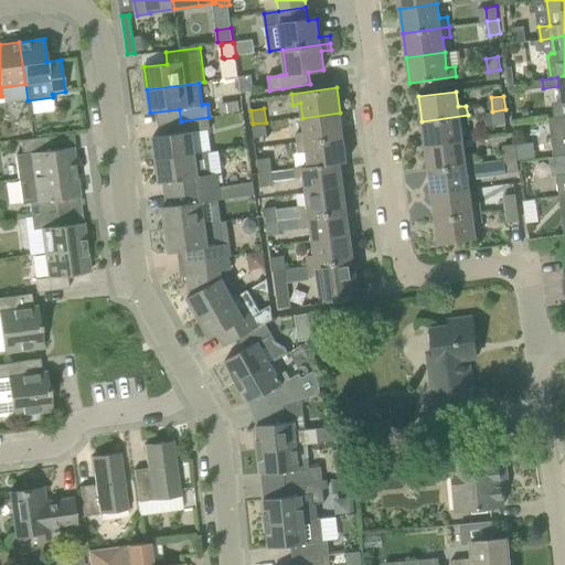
[(505,109),(492,112),(494,125),(507,124),(505,109)]
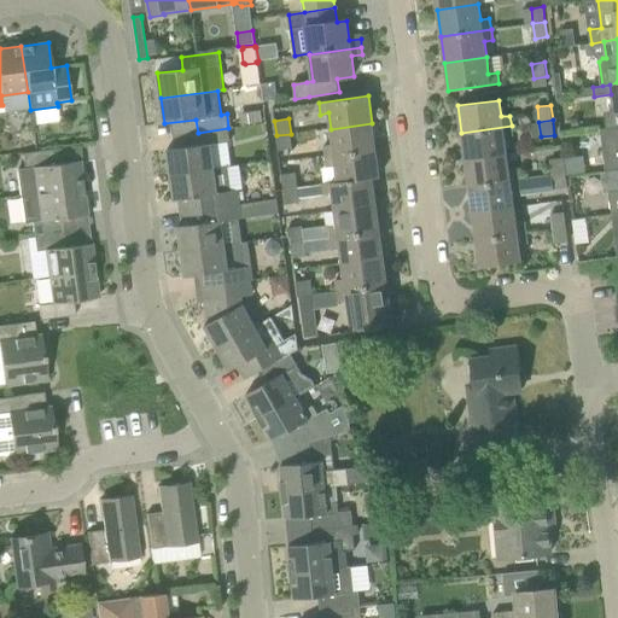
[(377,150),(372,123),(331,129),(333,144),(325,146),(326,157),(377,150)]
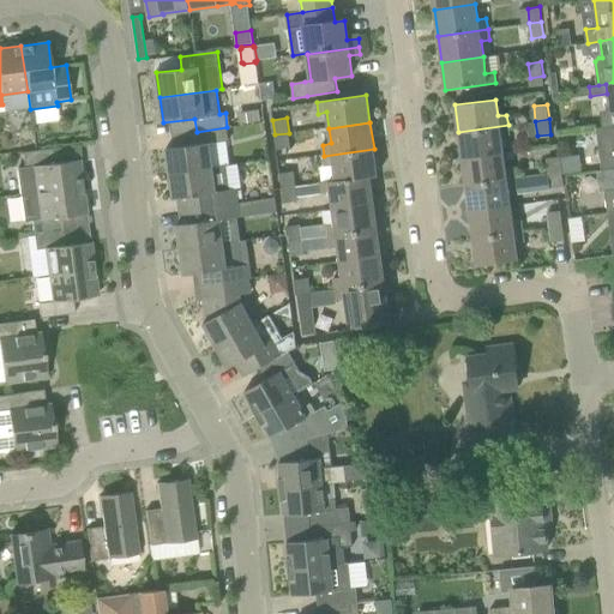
[(510,136),(509,125),(458,132),(462,158),(503,152),(501,137),(510,136)]
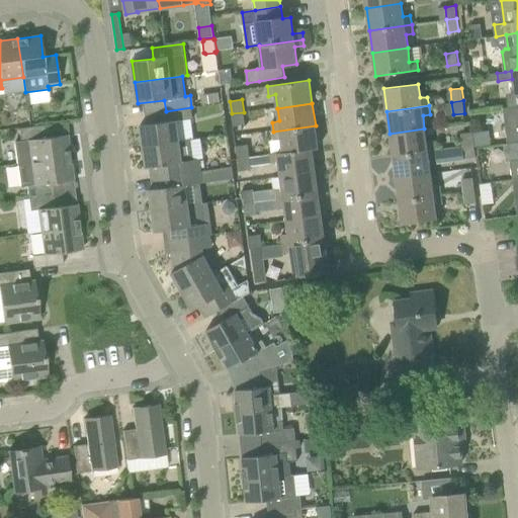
[(517,105),(504,108),(509,145),(517,143),(517,105)]
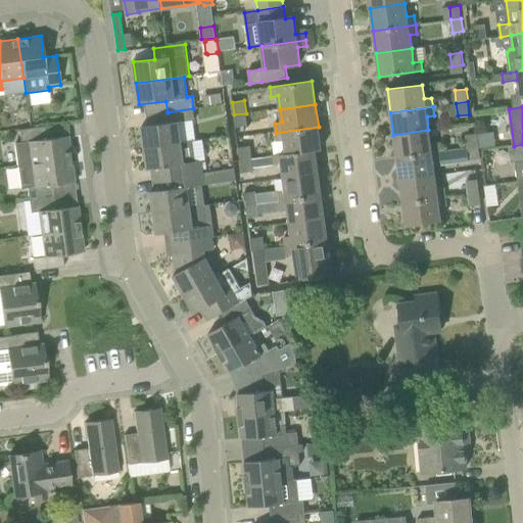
[(142,127),(145,148),(182,143),(182,142),(179,123),(195,121),(193,108),(168,112),(169,123),(142,127)]
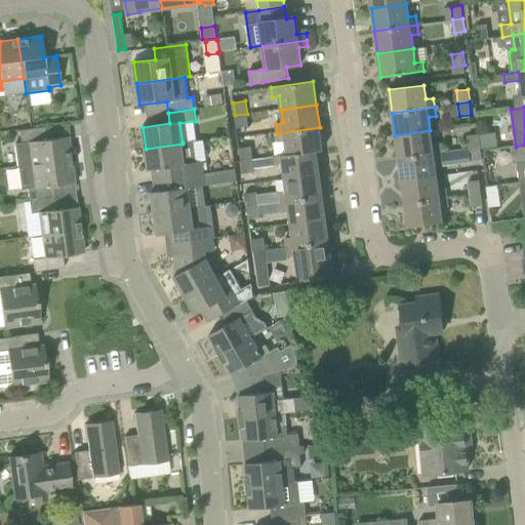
[(248,126),(247,114),(235,115),(237,127),(248,126)]
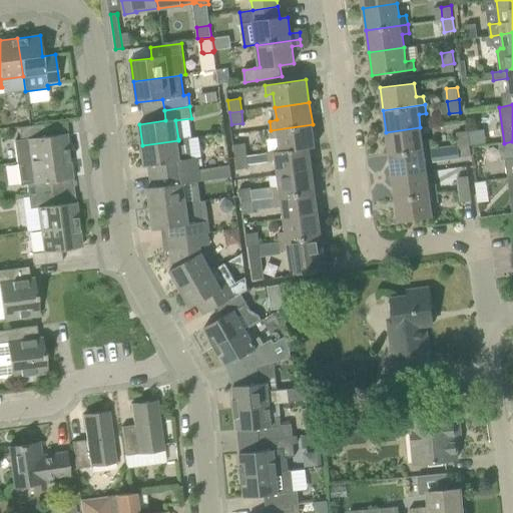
[(69,155),(66,133),(45,136),(43,124),(18,127),(20,140),(14,141),(17,162),(69,155)]
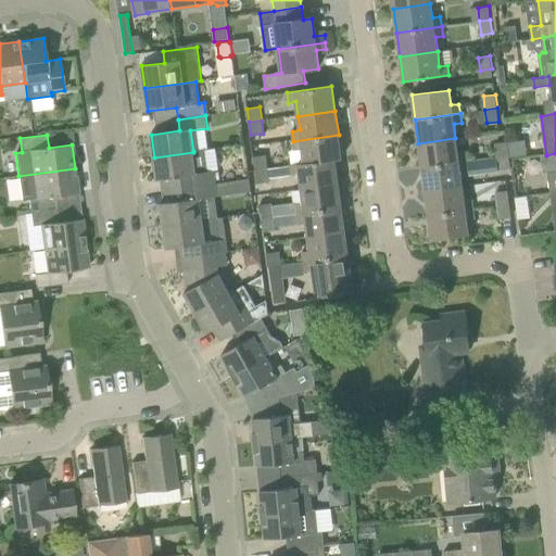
[(303,150),(304,163),(305,164),(336,160),(336,161),(342,160),(339,135),(293,141),(294,151),(303,150)]
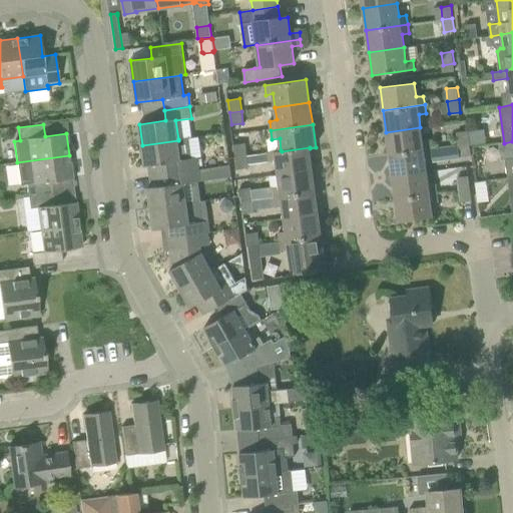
[(420,127),(386,132),(389,154),(431,149),(429,140),(422,141),(420,127)]
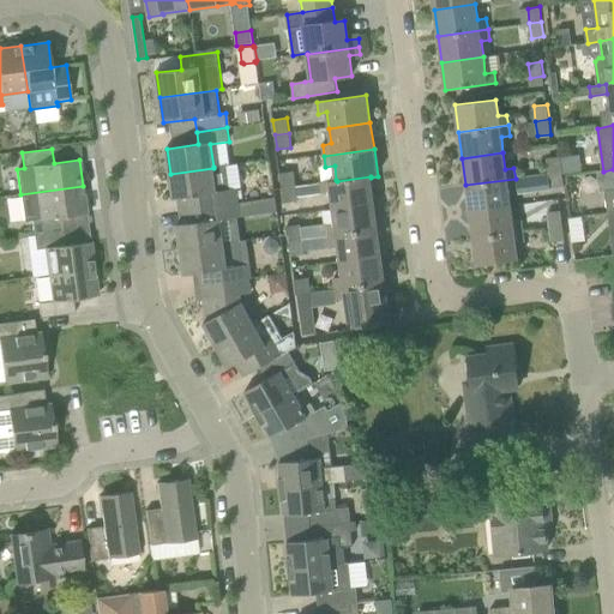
[(547,158),(549,173),(564,172),(561,156),(547,158)]
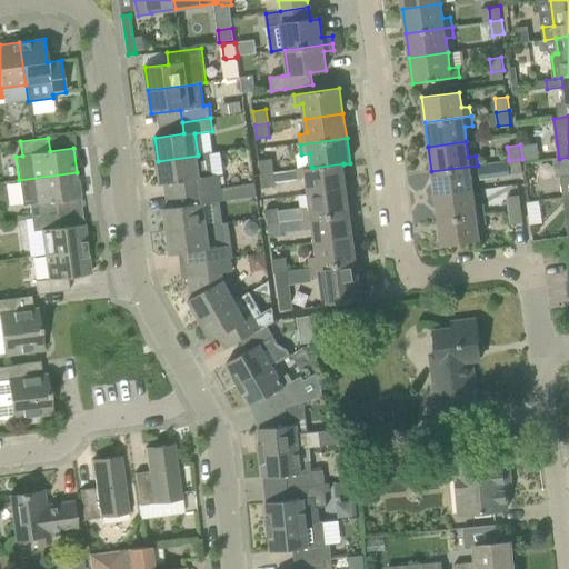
[(206,178),(207,190),(220,188),(219,176),(213,176),(210,153),(198,155),(198,156),(158,161),(161,185),(206,178)]
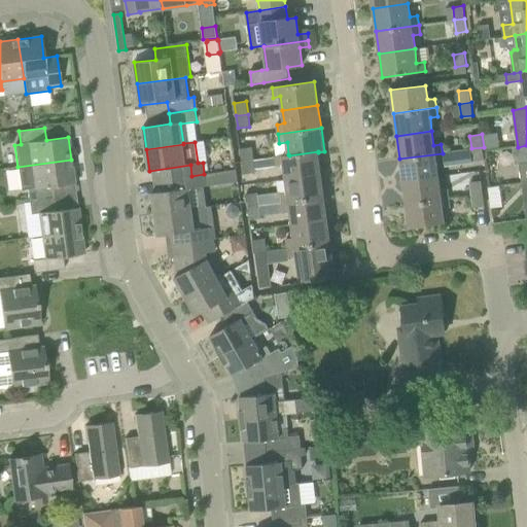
[(241,148),(243,162),(254,160),(252,147),(241,148)]
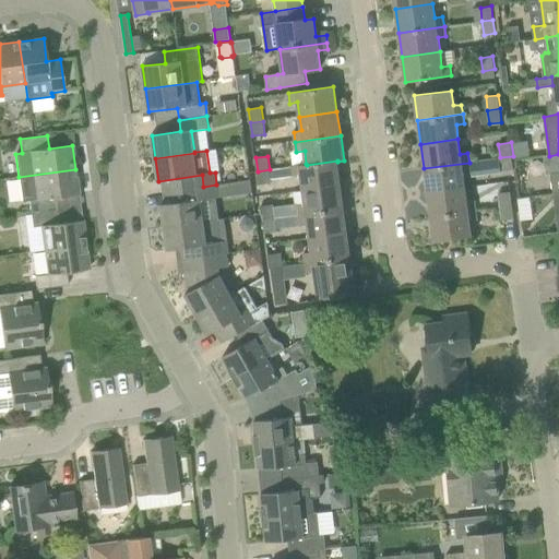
[(514,169),(513,156),(500,157),(501,171),(514,169)]
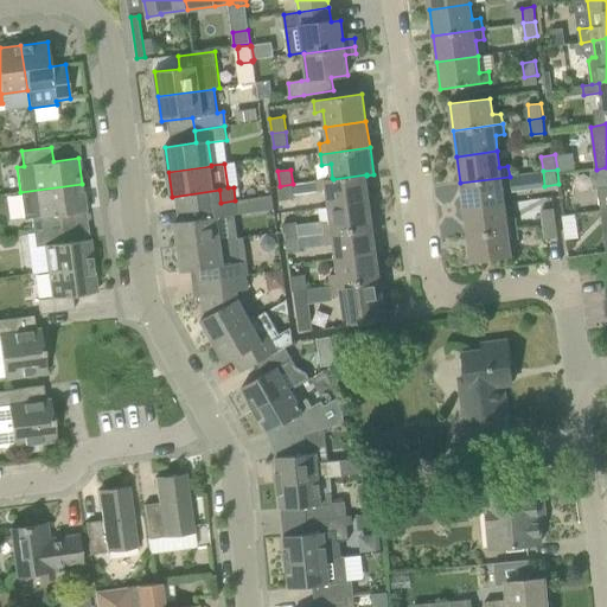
[(370,200),(366,176),(366,174),(333,179),(332,178),(317,180),(318,192),(327,191),(328,206),(370,200)]
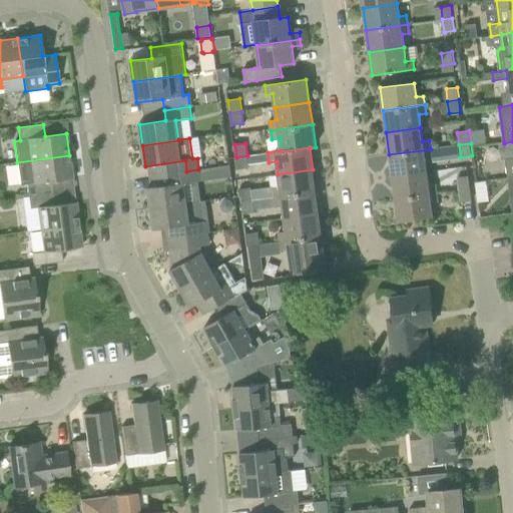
[(431,149),(389,154),(392,176),(427,172),(425,159),(432,158),(431,149)]
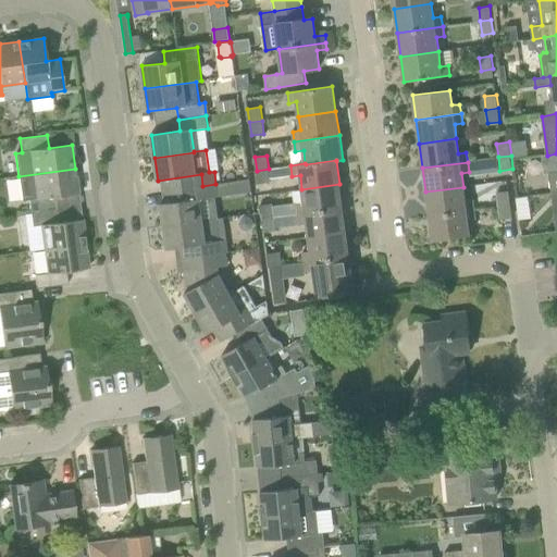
[(413,164),(401,168),(407,187),(419,184),(413,164)]
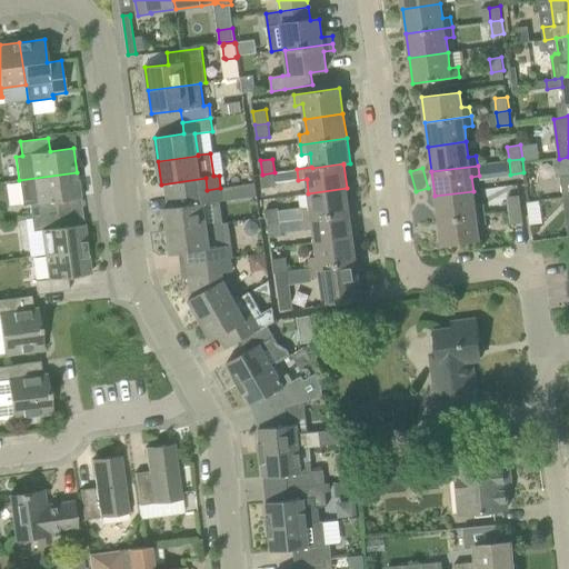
[(29,203),(31,218),(59,213),(58,200),(80,198),(77,172),(19,180),(22,205),(29,203)]
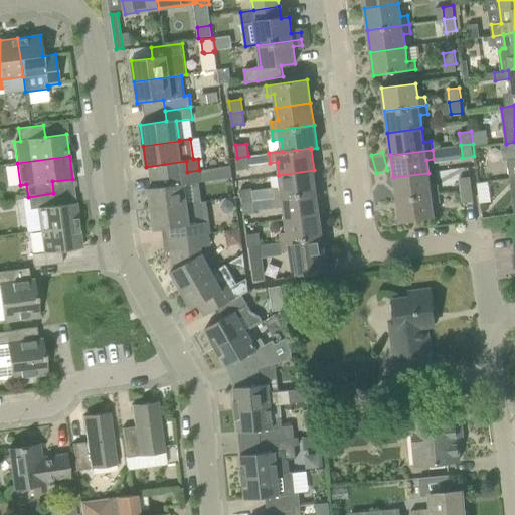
[(248,156),(237,158),(238,170),(249,169),(248,156)]
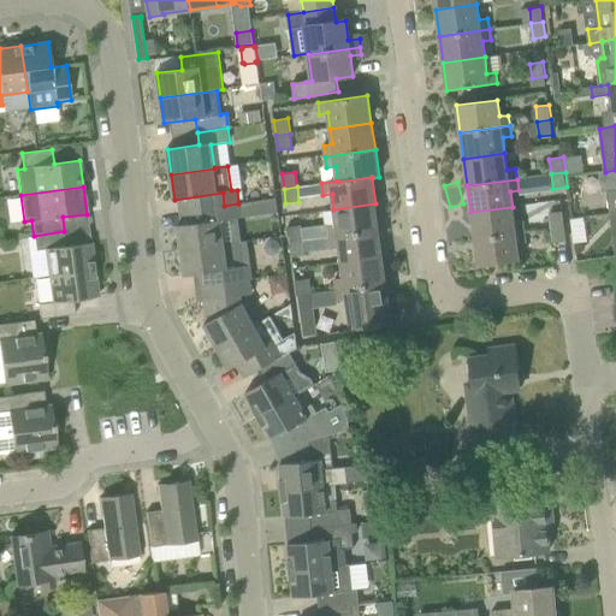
[(238,203),(224,206),(226,220),(241,218),(238,203)]
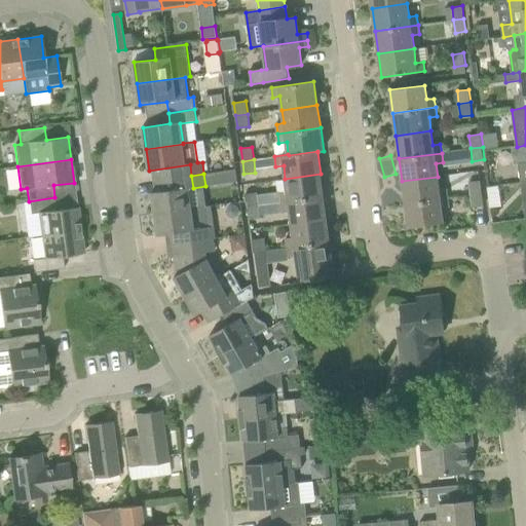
[(279,193),(280,202),(324,196),(321,174),(285,179),(287,192),(279,193)]
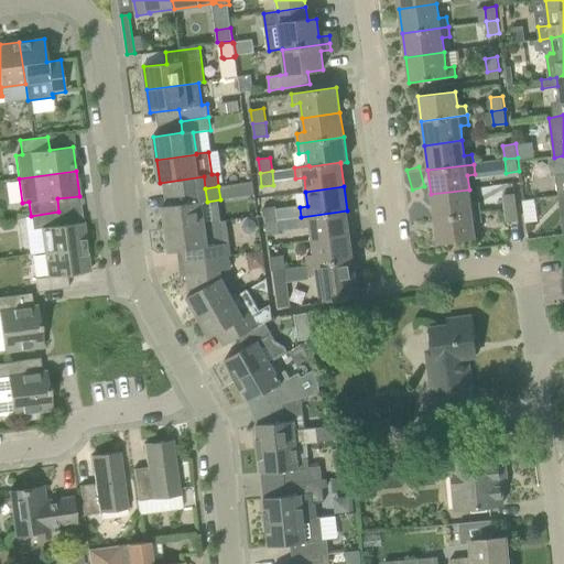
[(469,190),(431,194),(435,219),(480,213),(479,203),(472,204),(469,190)]
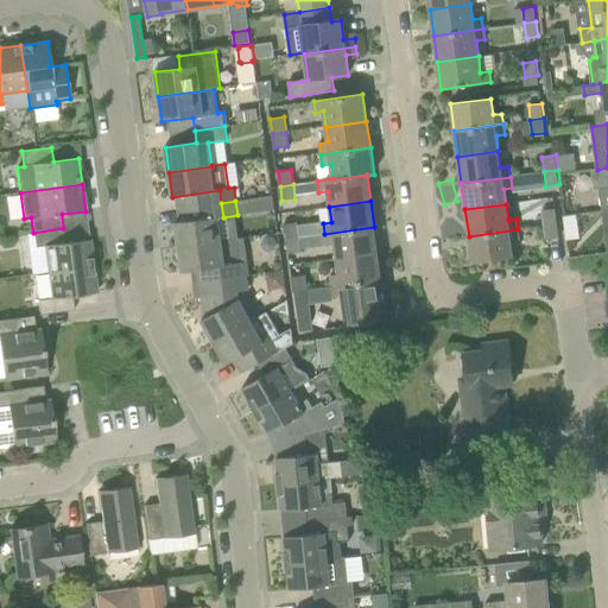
[(545,226),(557,223),(556,209),(543,210),(545,226)]
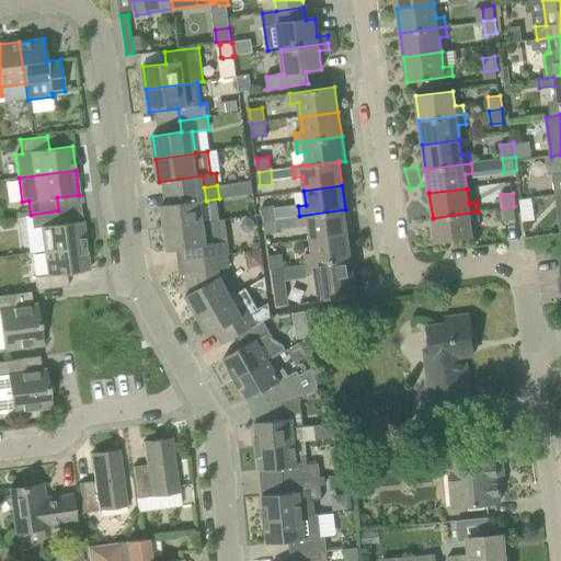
[(162,205),(165,228),(205,222),(202,199),(162,205)]
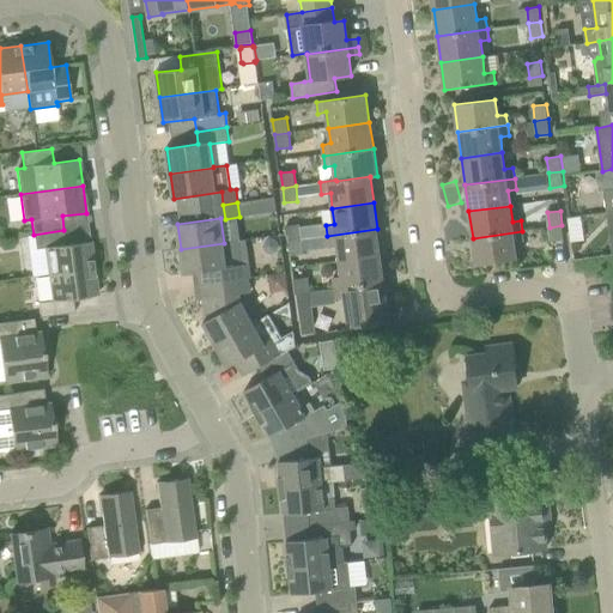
[(287,226),(290,241),(303,240),(301,224),(287,226)]
